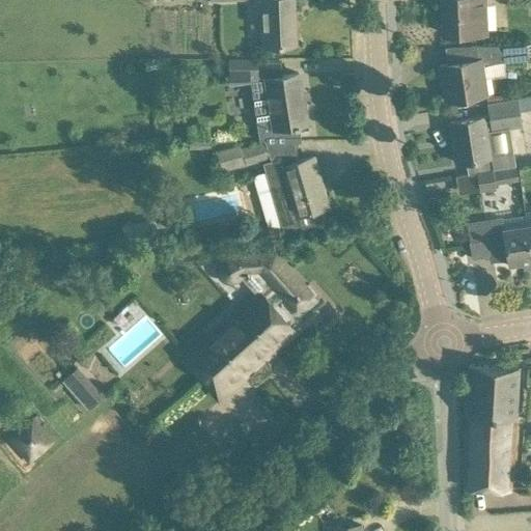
[(294,0),(254,0),(255,10),(261,10),(262,46),(296,44),(294,0)]
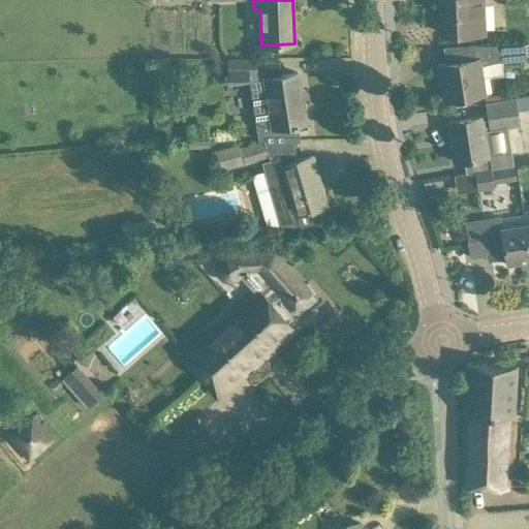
[(440,0),(442,33),(484,31),(481,0),(440,0)]
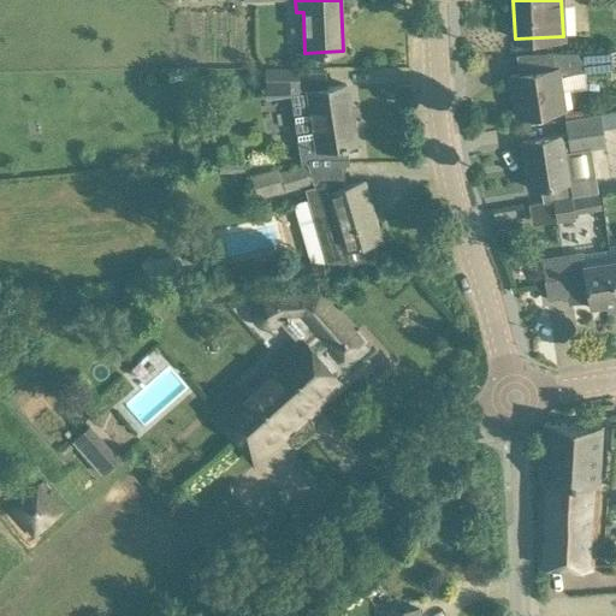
[(525,72),(510,75),(516,117),(572,108),(569,90),(560,93),(557,76),(615,66),(615,51),(522,53),(525,72)]
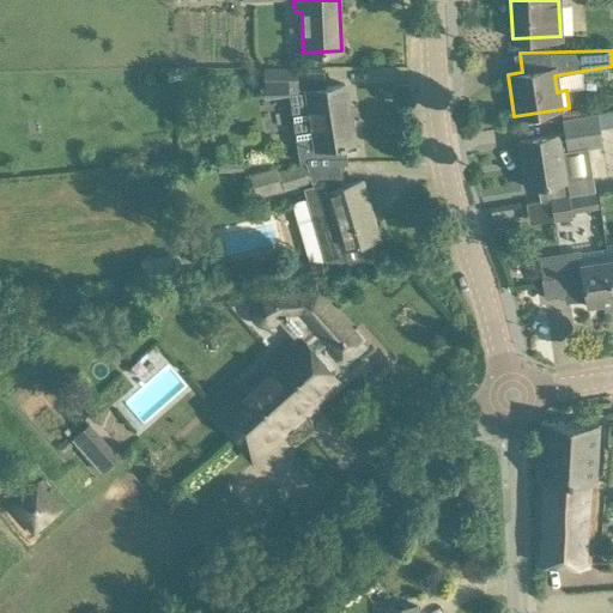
[(296,91),(296,78),(296,68),(263,68),(263,97),(287,95),(298,163),(323,163),(347,163),(345,143),(353,141),(345,84),(296,91)]
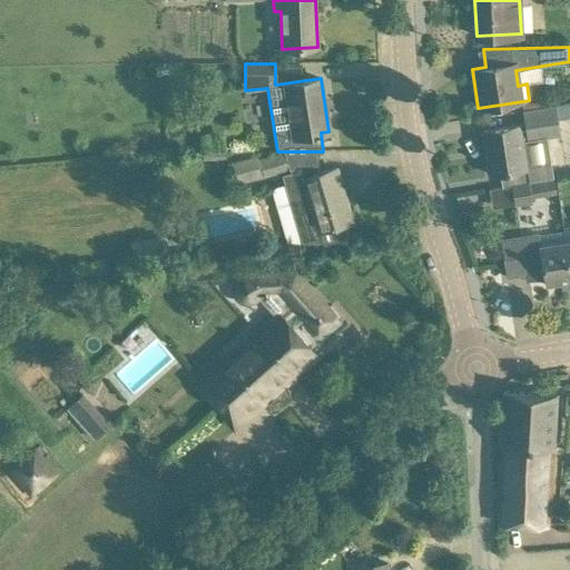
[(228,65),(217,65),(217,75),(228,75),(228,65)]
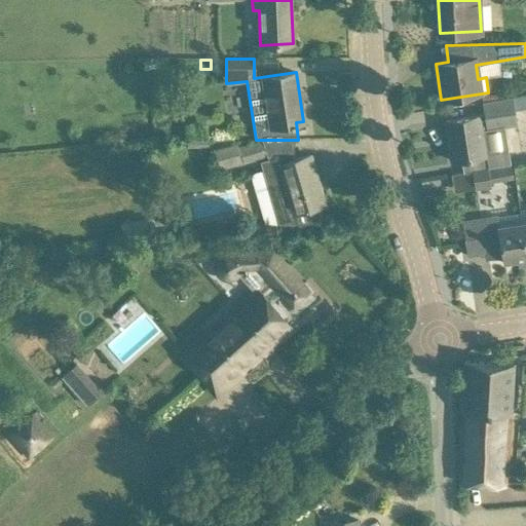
[(485,113),(445,120),(451,160),(486,155),(482,129),(518,123),(515,107),(525,104),(525,94),(513,97),(483,102),(485,113)]
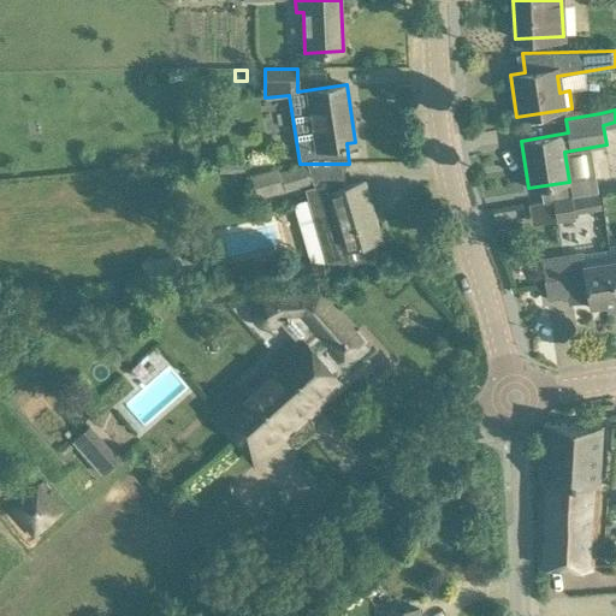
[(569,154),(572,173),(588,171),(585,152),(569,154)]
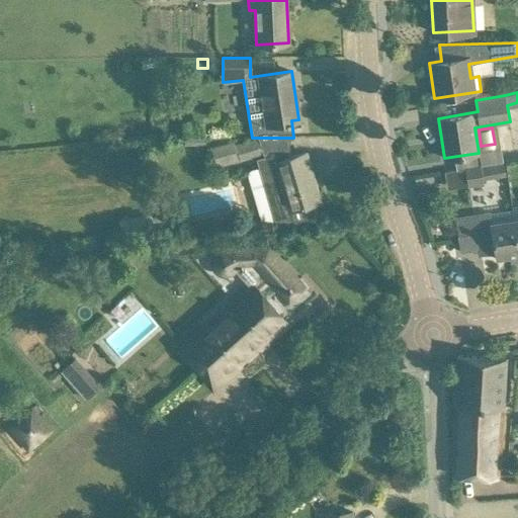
[(211,147),(217,167),(240,161),(234,141),(211,147)]
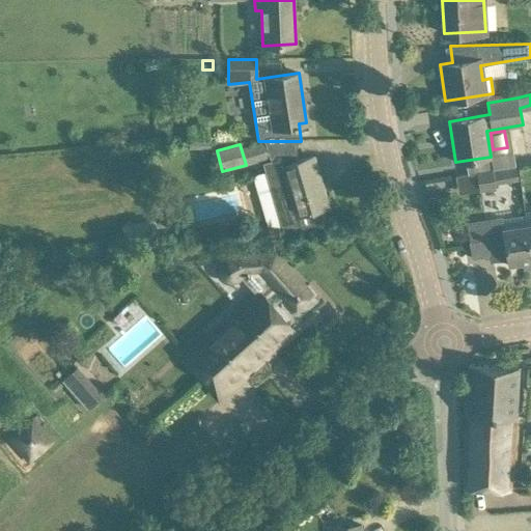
[(298,216),(328,206),(312,156),(296,161),(294,155),(276,154),(274,160),(266,164),(273,192),(288,188),(292,200),(277,205),(282,226),(299,225),(298,216)]
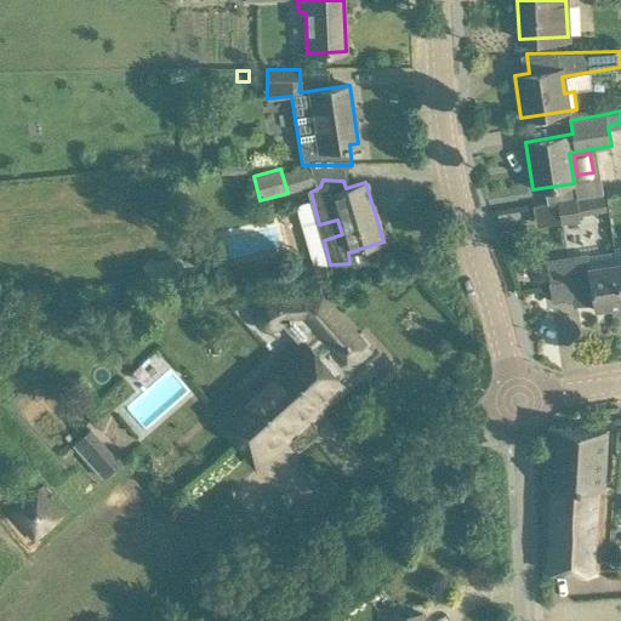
[(604,198),(577,203),(576,197),(557,200),(560,222),(580,220),(579,214),(605,210),(604,198)]
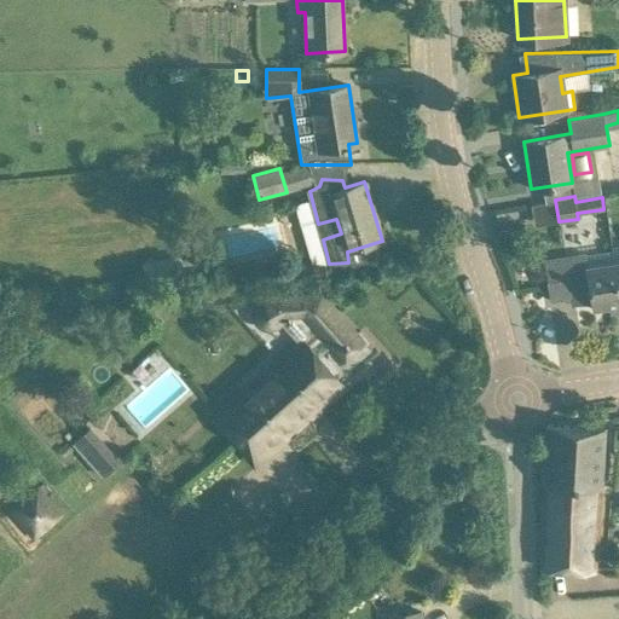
[(590,302),(585,266),(588,265),(585,253),(567,256),(544,260),(550,301),(571,298),(572,305),(590,302)]
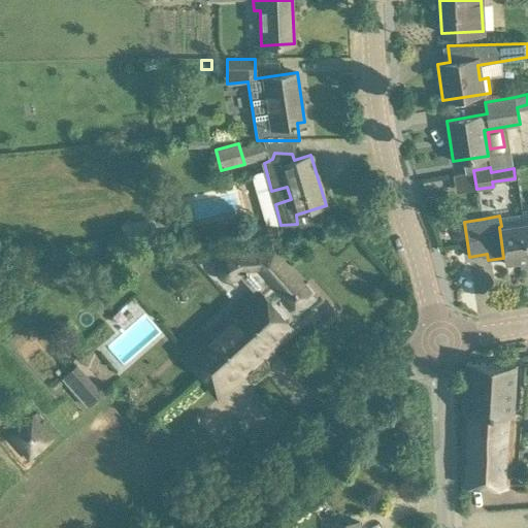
[(520,261),(520,267),(527,265),(527,251),(524,223),(501,226),(499,227),(503,258),(504,264),(520,261)]
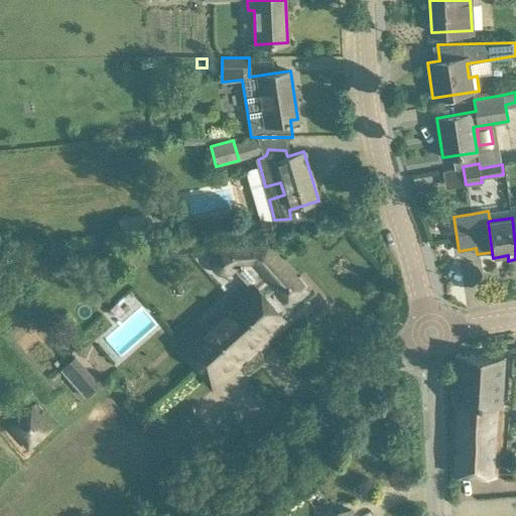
[(253,284),(181,348),(212,382),(250,348),(248,346),(261,334),(263,336),(283,317),(265,297),(274,289),(280,295),(297,280),(266,245),(222,248),(219,249),(217,251),(214,253),(213,255),(212,258),(212,261),(212,264),(213,267),(215,269),(218,271),(221,272),(223,273),(227,273),(229,272),(232,270),(246,258),(267,281),(258,289),(253,284)]
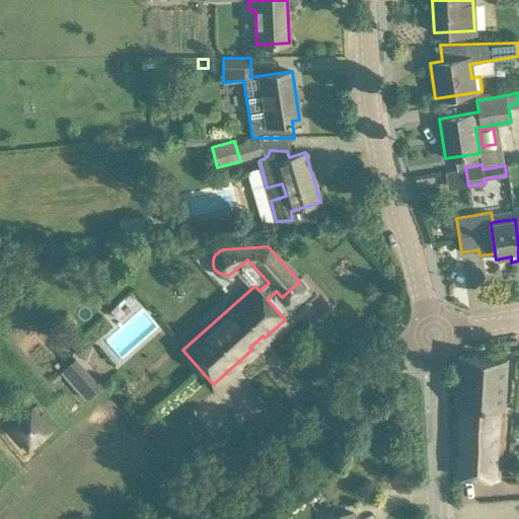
[(456,405),(453,476),(499,477),(507,358),(458,356),(455,405),(456,405)]
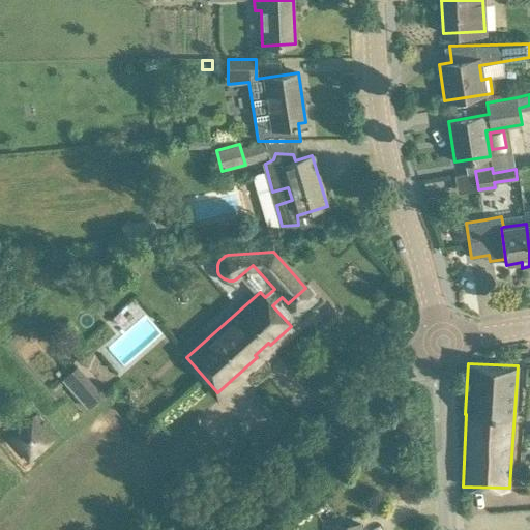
[(79,364),(61,380),(86,408),(104,392),(79,364)]
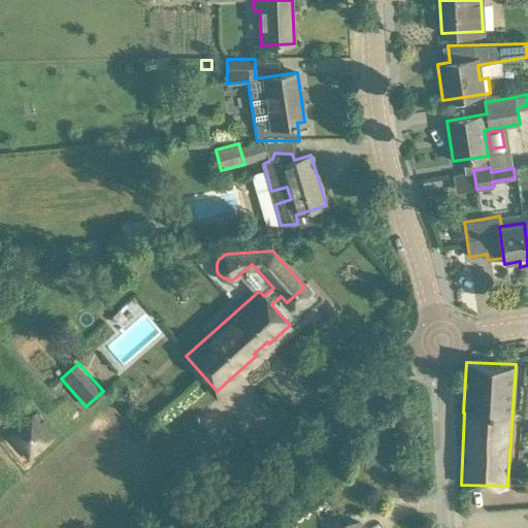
[(29,462),(55,438),(32,413),(6,436),(29,462)]
